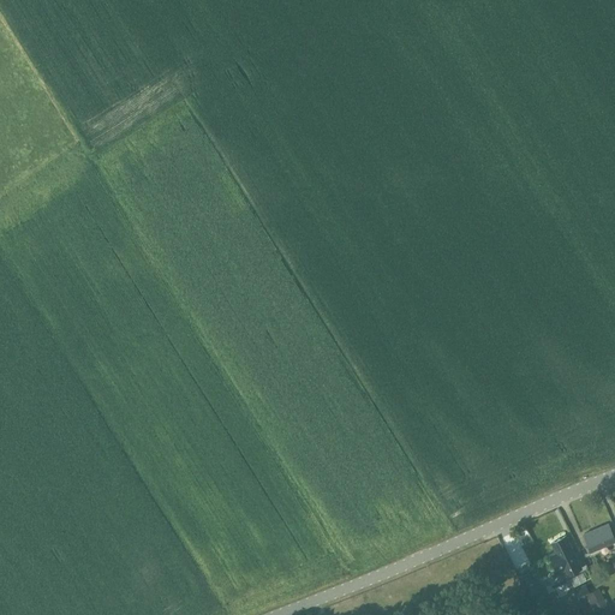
[(598,529),(585,535),(592,553),(614,542),(614,537),(610,527),(599,532),(598,529)]
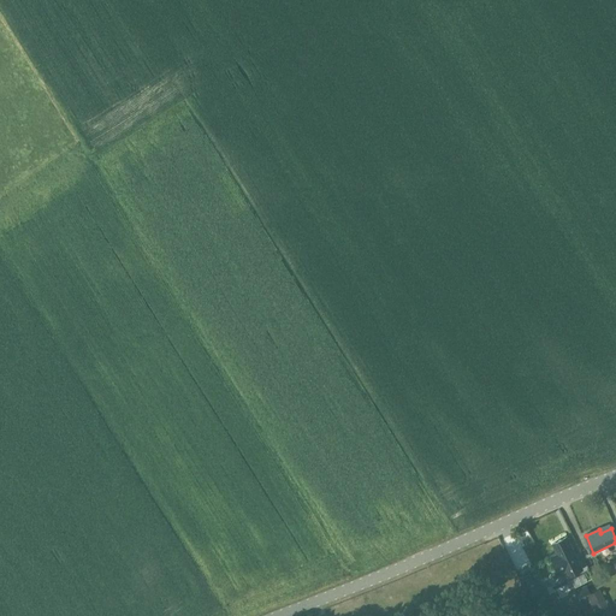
[(568,538),(554,545),(566,570),(580,563),(568,538)]
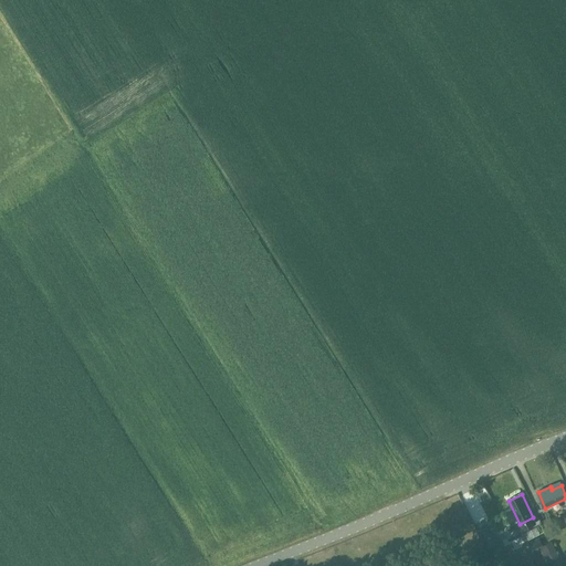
[(493,534),(489,526),(478,531),(482,540),(486,548),(496,543),(493,534)]
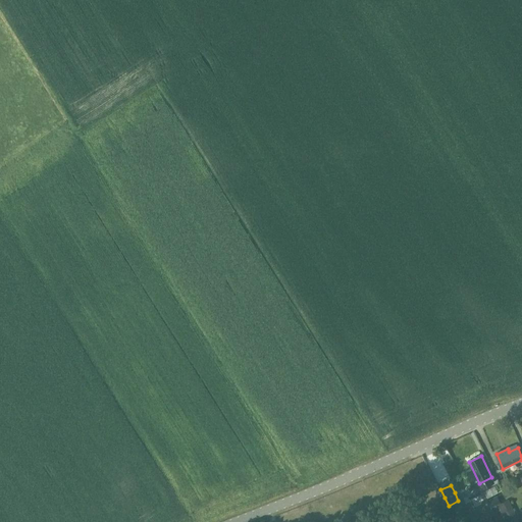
[(498,496),(487,501),(490,507),(501,503),(498,496)]
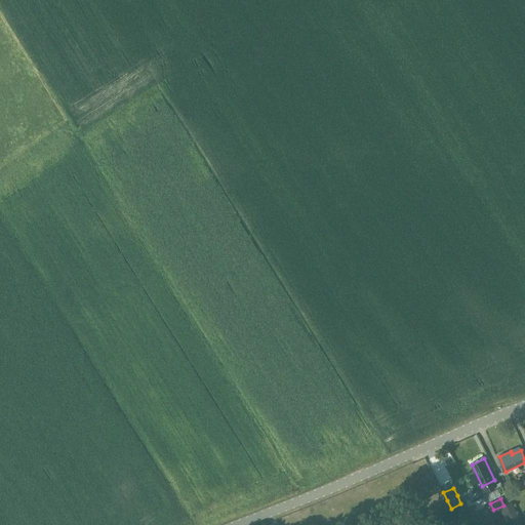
[(505,506),(501,508),(509,524),(514,524),(515,524),(522,524),(512,502),(505,506)]
